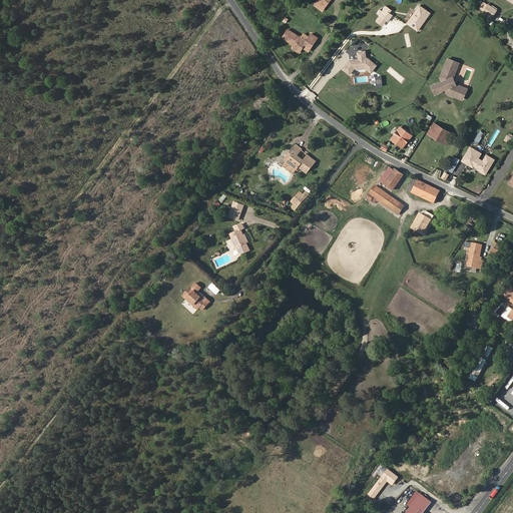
[(320,0),(317,4),(324,9),(329,3),(325,0),(320,0)]
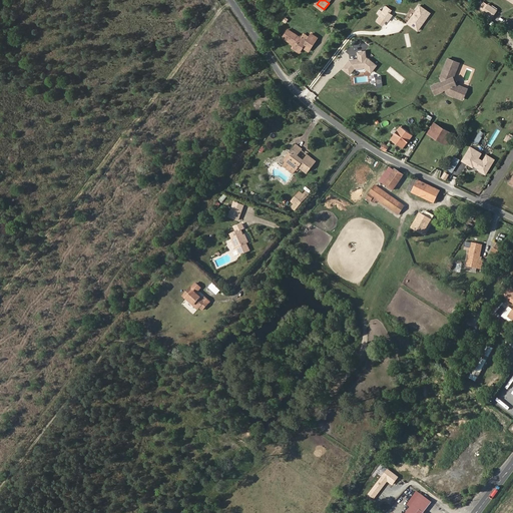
[(491,19),(498,9),(484,0),(477,10),(491,19)]
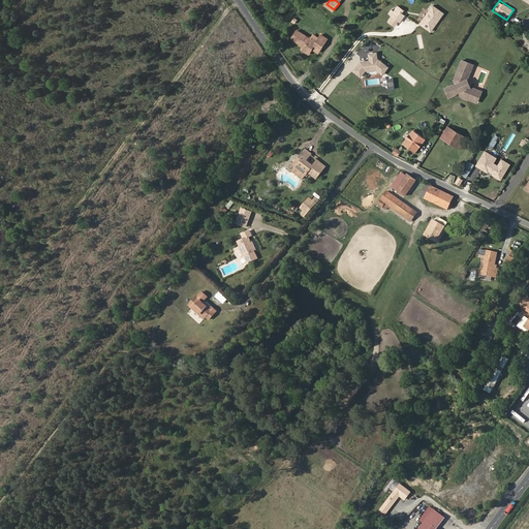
[(402,13),(404,10),(397,5),(390,14),(393,17),(397,10),(402,13)]
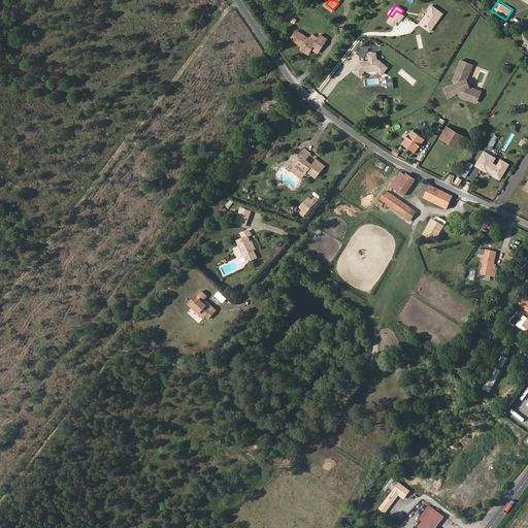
[(441,13),(434,7),(420,25),(431,33),(440,19),(438,18),(441,13)]
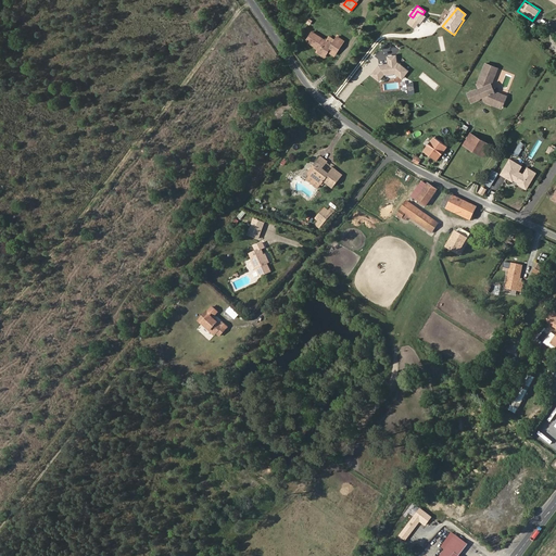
[(421,24),(426,17),(422,14),(417,11),(413,17),(421,24)]
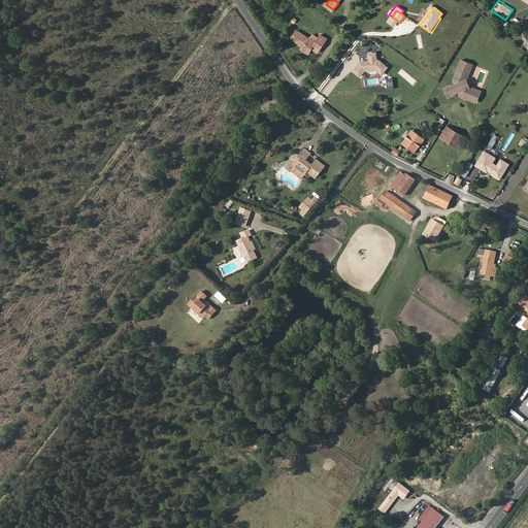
[(318,54),(328,39),(327,38),(321,34),(316,41),(296,29),(290,38),(303,47),(301,50),(308,55),(312,50),(318,54)]
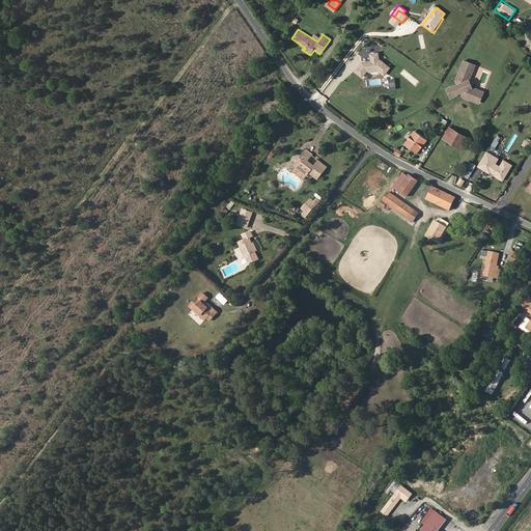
[(370,60),(361,60),(354,72),(363,78),(367,71),(376,70),(385,75),(391,66),(380,58),(379,52),(369,52),(370,60)]
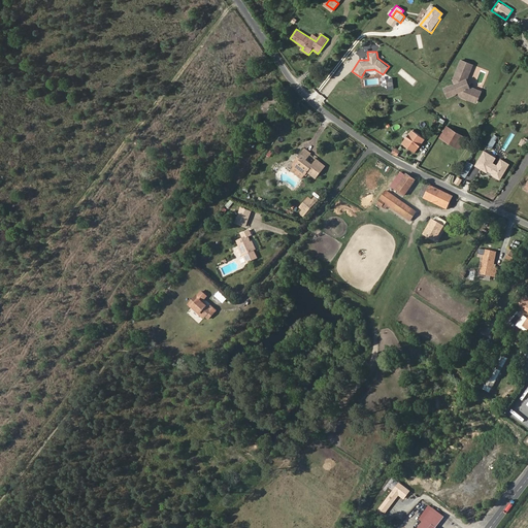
[(454,87),(452,85),(444,89),(449,97),(456,94),(459,92),(461,97),(462,97),(464,96),(467,97),(467,98),(467,99),(471,100),(473,99),(477,101),(482,91),(470,87),(467,80),(473,65),(462,60),(454,79),(456,86),(454,87)]
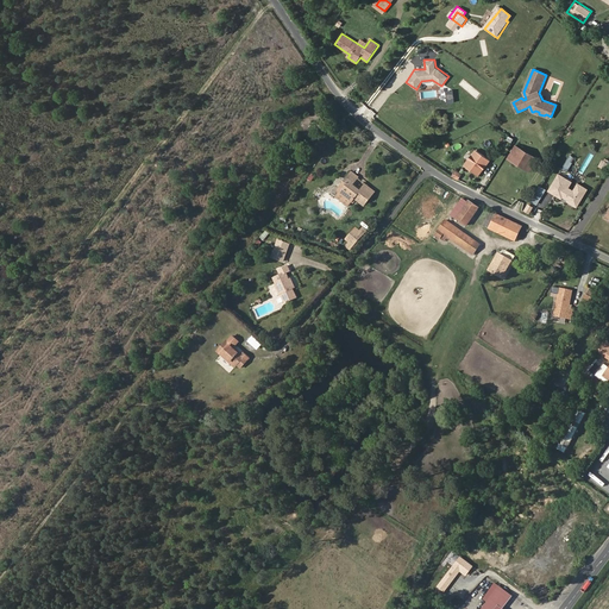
[(515,145),(507,159),(529,173),(538,159),(515,145)]
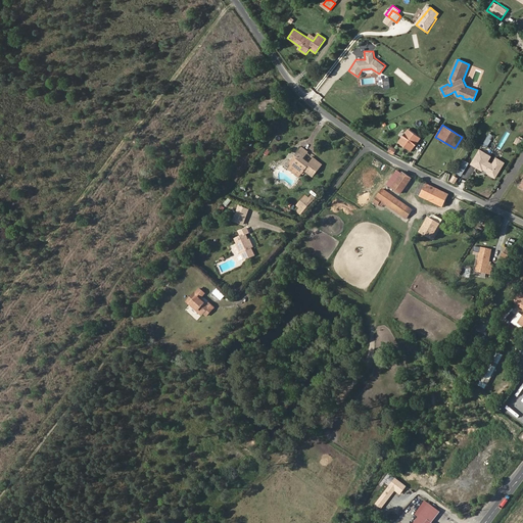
[(421,138),(408,129),(398,142),(412,151),(421,138)]
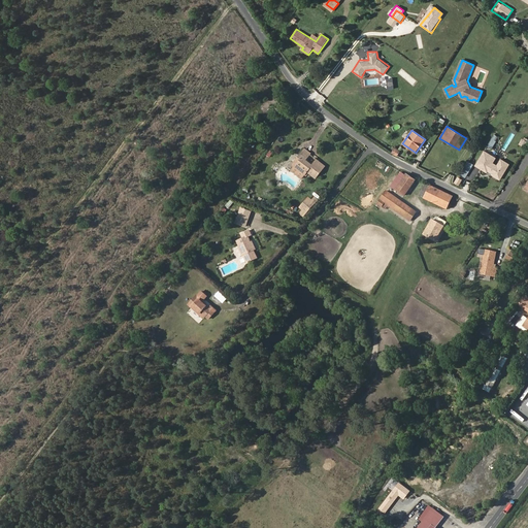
[(493,147),(498,135),(494,134),(489,145),(493,147)]
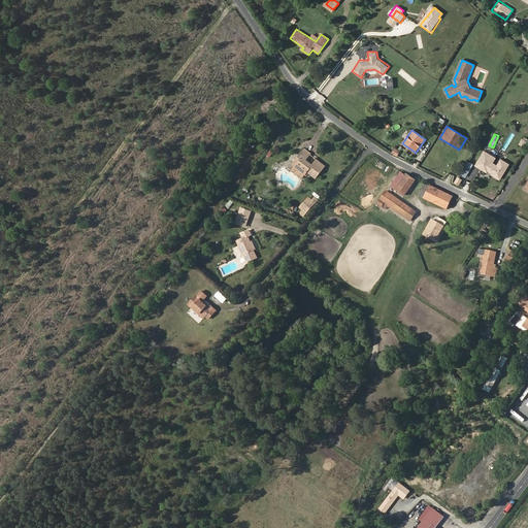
[(392,149),(394,151),(392,154),(397,156),(400,152),(394,146),(392,149)]
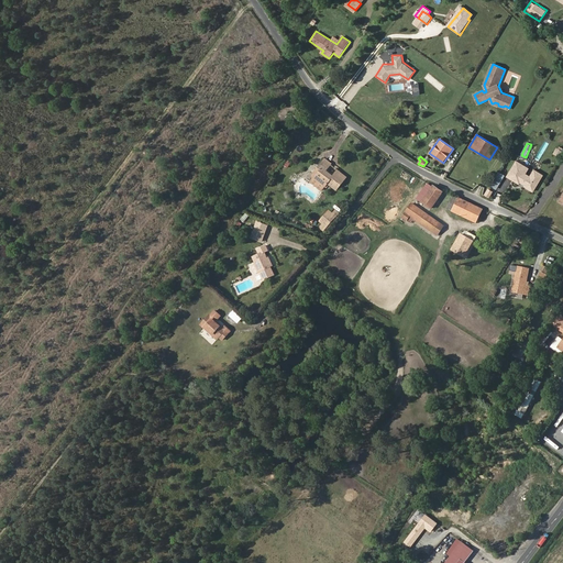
[(332,164),(326,159),(318,167),(321,169),(315,178),(324,187),(327,184),(337,191),(348,178),(338,170),(333,176),(327,170),(332,164)]
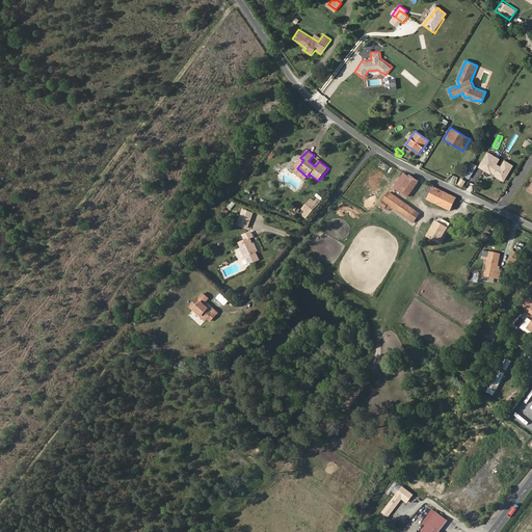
[(488,152),(479,166),(490,174),(491,171),(497,175),(496,176),(504,180),(513,164),(508,162),(506,165),(503,163),(501,166),(497,163),(500,158),(488,152)]
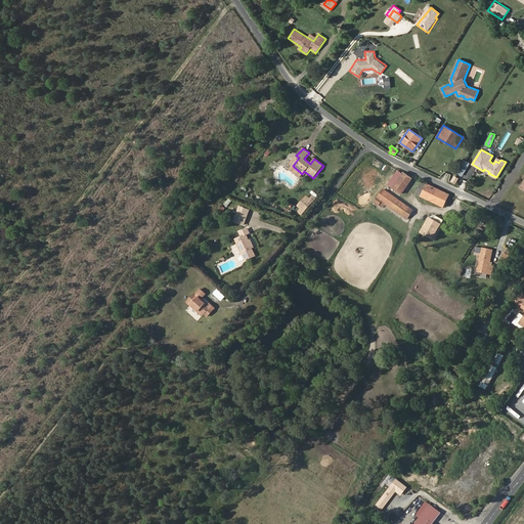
[(296,156),(290,164),(293,166),(299,158),(296,156)]
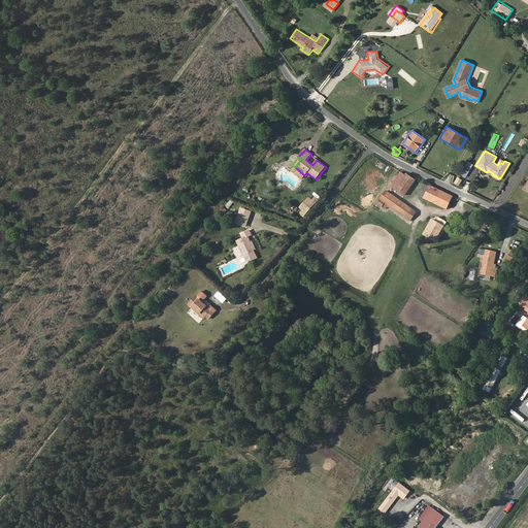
[(460,174),(466,177),(473,164),(467,160),(460,174)]
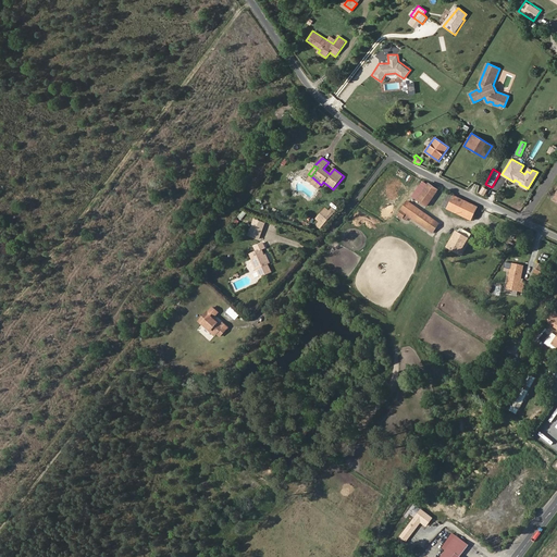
[(318,188),(321,185),(311,176),(308,181),(318,188)]
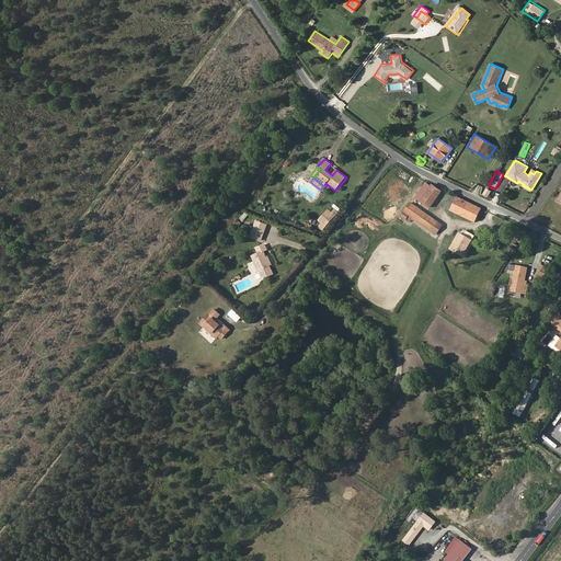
[(430,186),(425,182),(415,197),(430,208),(442,192),(432,185),(430,186)]
